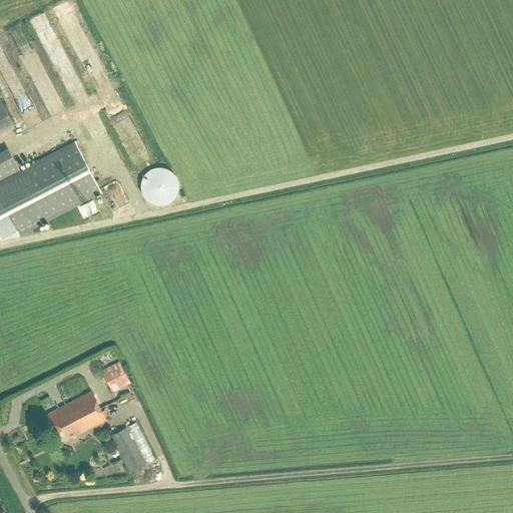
[(122,70),(114,72),(116,79),(124,77),(122,70)]
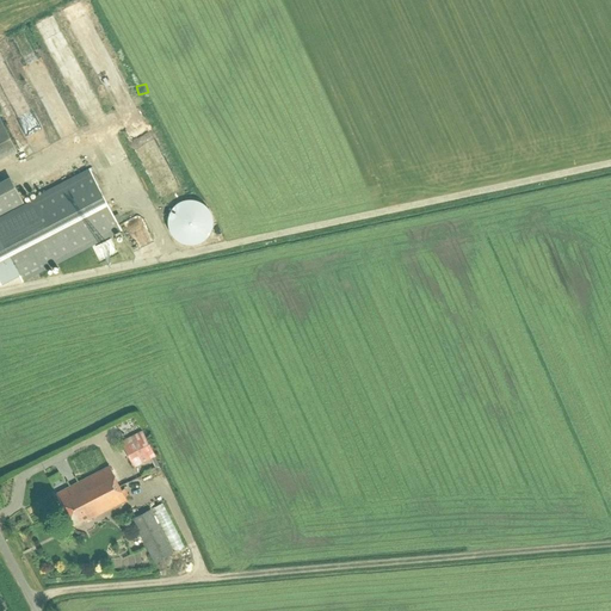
[(36,136),(36,122),(12,122),(12,137),(36,136)]
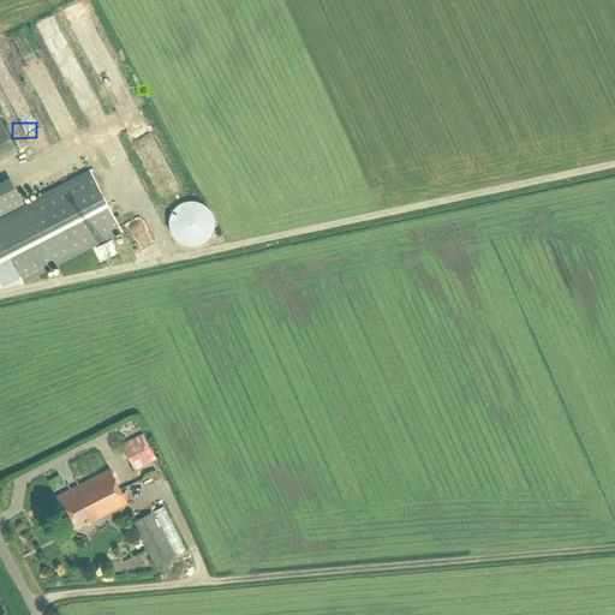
[(87,171),(16,199),(7,180),(0,183),(0,284),(17,278),(17,275),(113,236),(87,171)]
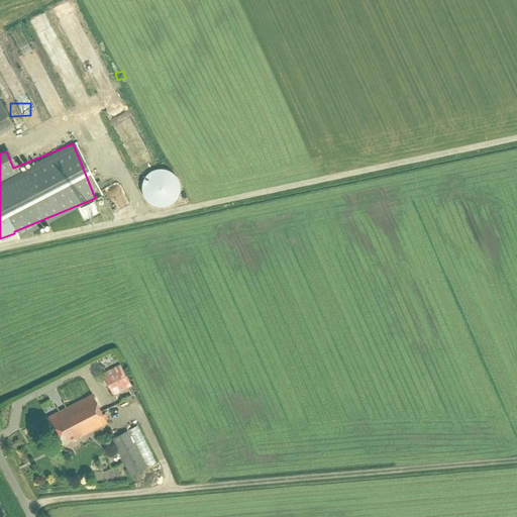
[(160,207),(162,207),(164,207),(165,206),(167,206),(169,205),(170,204),(172,204),(173,203),(174,201),(175,200),(176,199),(177,198),(178,196),(179,194),(179,193),(180,191),(180,190),(180,188),(180,186),(180,184),(179,183),(179,181),(178,180),(177,178),(176,177),(175,175),(174,174),(173,173),(172,172),(170,171),(169,170),(167,170),(165,169),(164,169),(162,169),(160,169),(159,169),(157,169),(154,170),(153,170),(151,171),(150,172),(148,173),(147,174),(146,175),(145,177),(144,178),(143,180),(143,181),(142,183),(142,184),(141,186),(141,188),(141,190),(142,191),(142,193),(143,194),(143,196),(144,198),(145,199),(146,200),(147,201),(148,203),(150,204),(151,204),(153,205),(154,206),(157,206),(159,207),(160,207)]
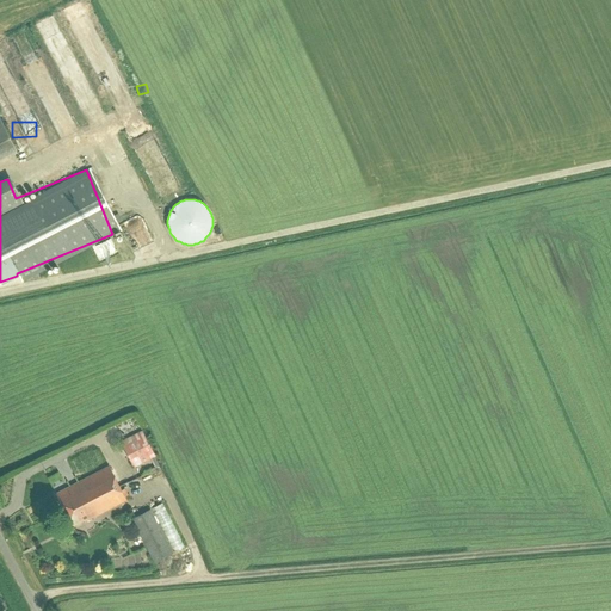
[(226,208),(211,210),(215,228),(228,226),(226,208)]
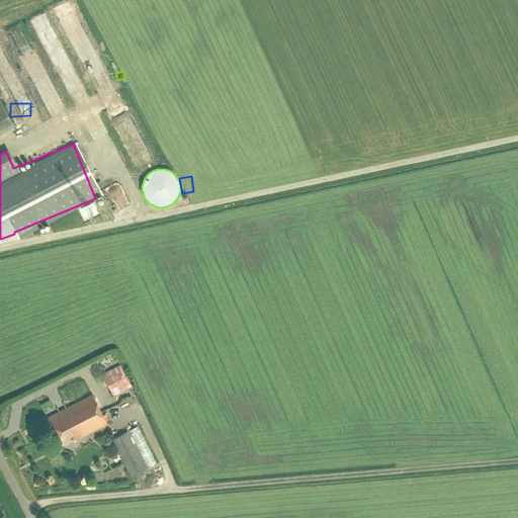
[(101,185),(112,208),(126,201),(116,179),(101,185)]
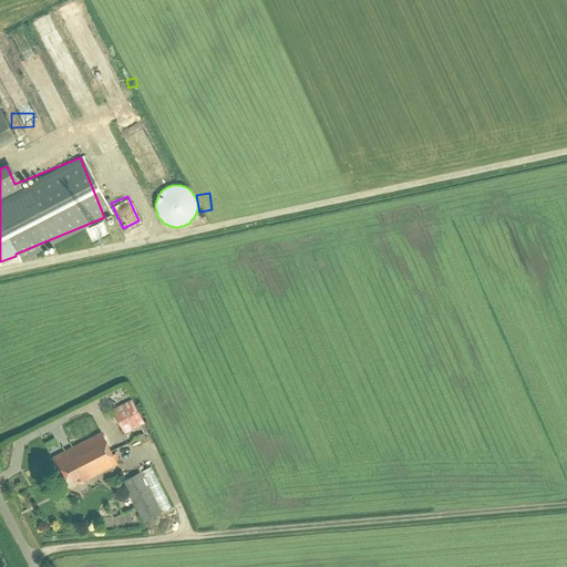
[(123,433),(144,423),(132,399),(112,409),(123,433)]
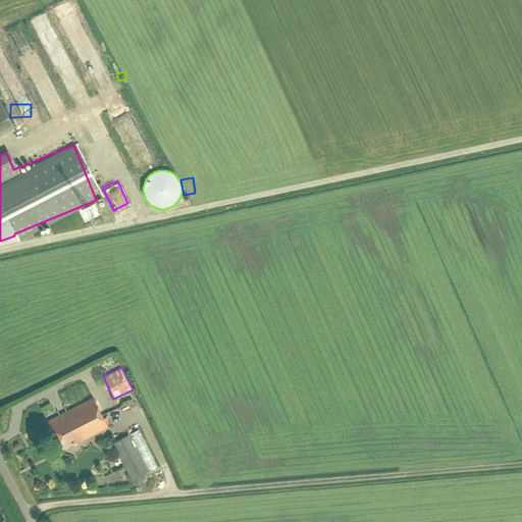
[(65,433),(102,415),(93,398),(47,420),(54,434),(63,430),(65,433)]
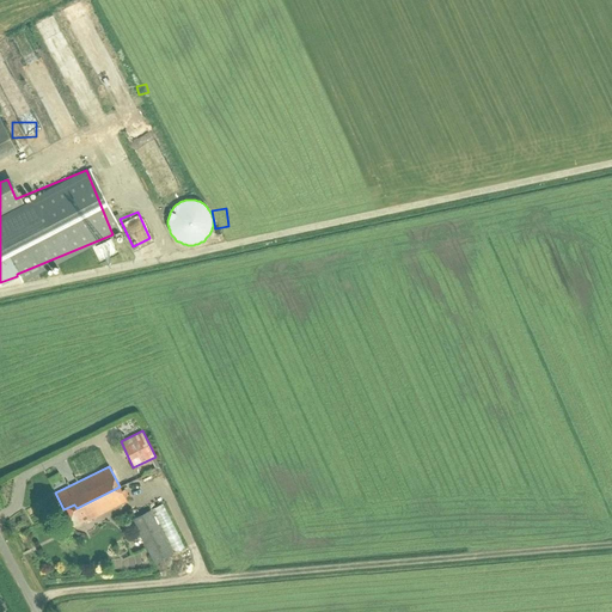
[(74,505),(63,509),(72,526),(84,520),(85,521),(127,500),(120,487),(77,508),(74,505)]
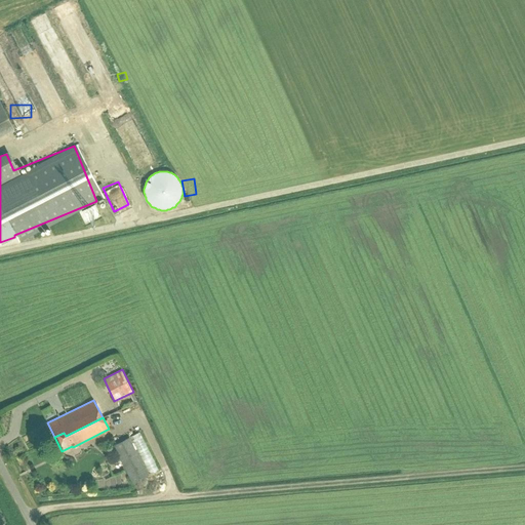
[(132,483),(148,475),(128,438),(113,445),(132,483)]
